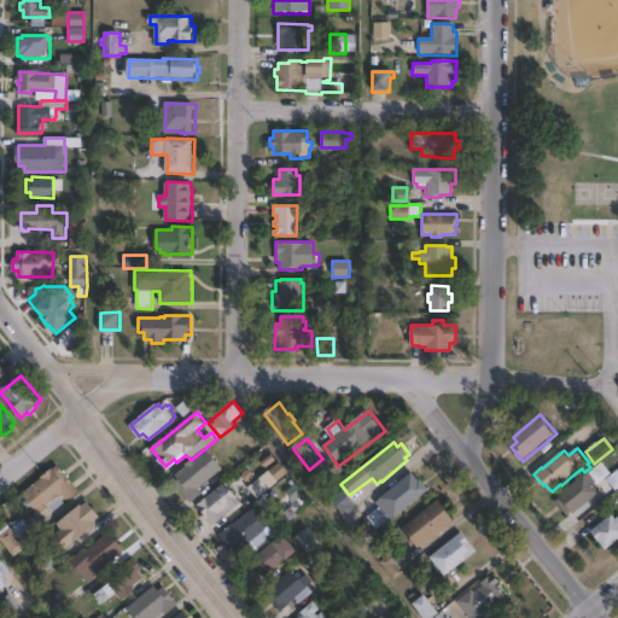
[(208,449),(223,468),(199,489),(204,494),(192,503),(170,478),(187,466),(186,465),(193,459),(194,460),(208,449)]
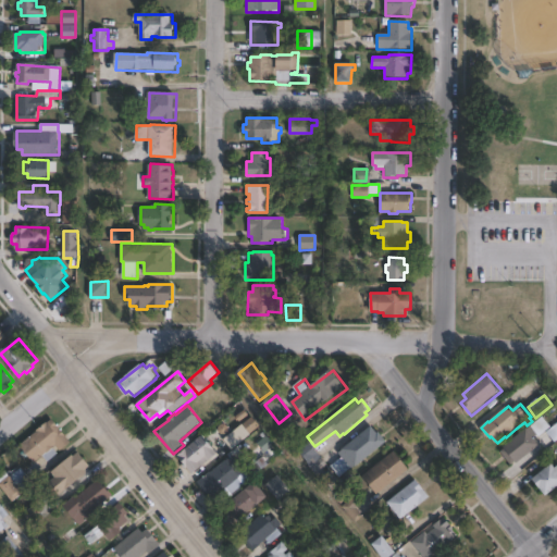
[(51,417),(70,441),(59,449),(56,444),(52,446),(57,452),(46,459),(41,454),(33,461),(27,455),(24,457),(20,452),(23,448),(19,444),(36,430),(35,429),(46,420),(47,421),(51,417)]
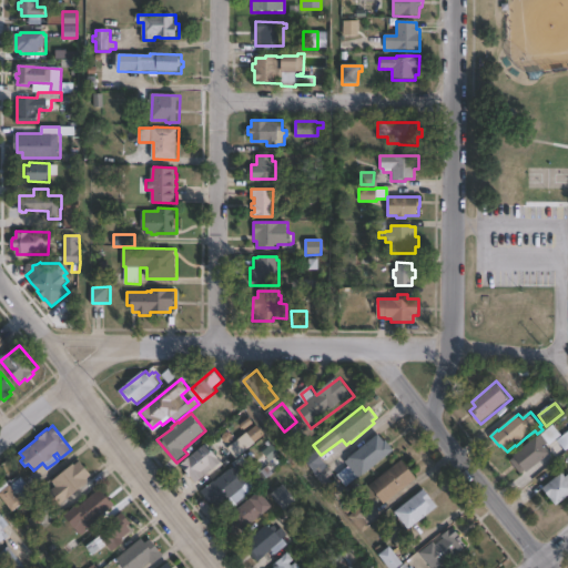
[(257,443),(237,458),(229,447),(257,425),(266,435),(256,442),(257,443)]
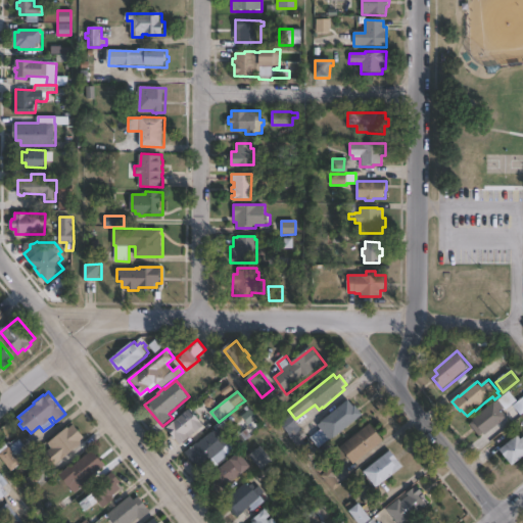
[(522,415),(522,416),(514,406),(522,398),(522,415)]
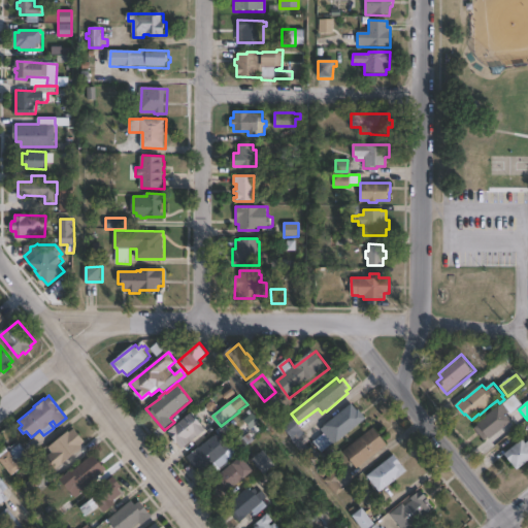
[(354,403),(359,410),(361,408),(368,419),(334,446),(333,443),(323,453),(314,441),(325,433),(322,429),(326,426),(325,426),(354,403)]
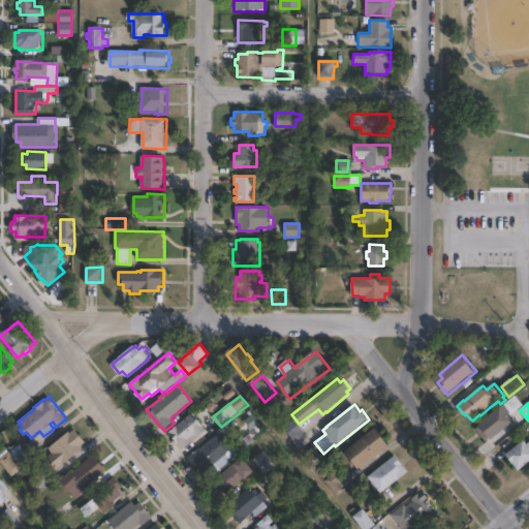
[(506,404),(512,412),(509,414),(516,422),(492,440),(491,438),(487,441),(476,429),(480,426),(478,424),(502,405),(503,406),(506,404)]
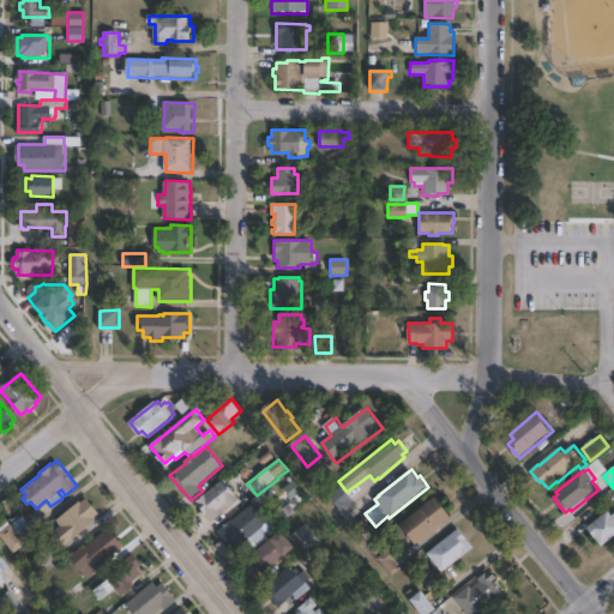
[(242,504),(232,512),(229,510),(224,513),(226,515),(214,525),(194,503),(224,479),(238,497),(236,497),(242,504)]
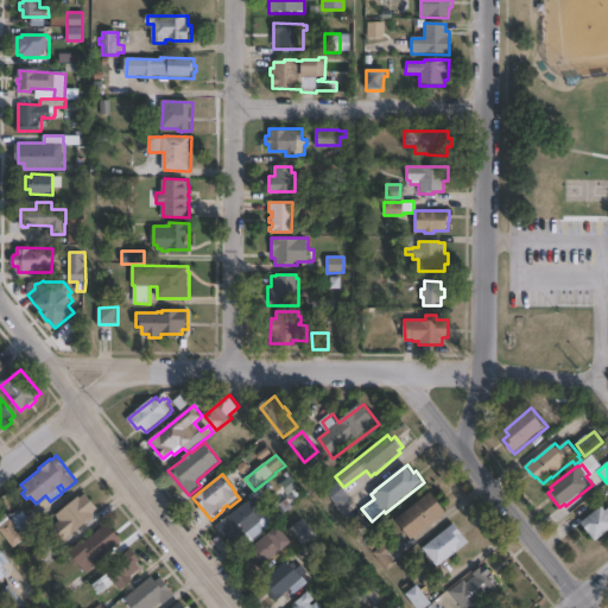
[(343,487),(359,506),(354,511),(358,515),(349,523),(335,504),(336,502),(327,492),(339,481),(343,487)]
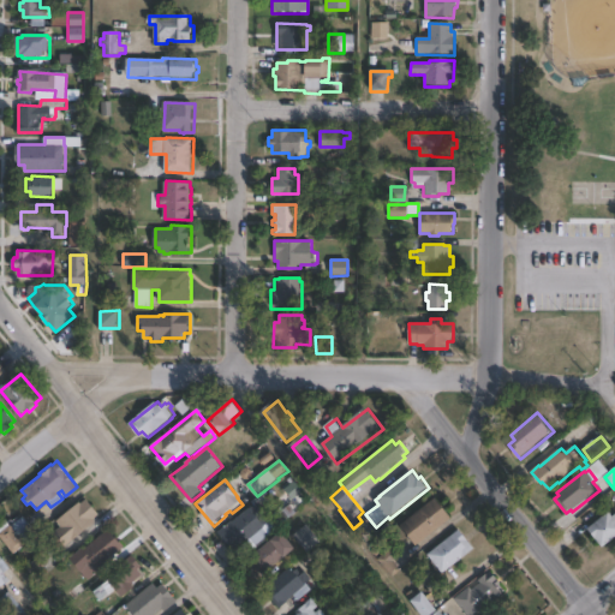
[(85,497),(99,512),(91,518),(94,520),(60,548),(49,535),(60,525),(55,519),(78,500),(79,501),(85,497)]
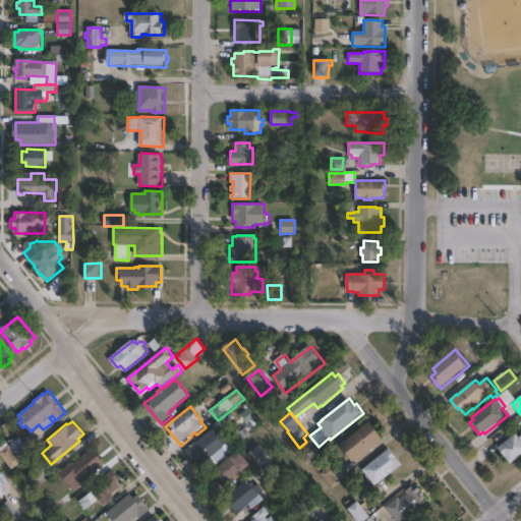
[(385,439),(354,462),(341,446),(370,421),(385,439)]
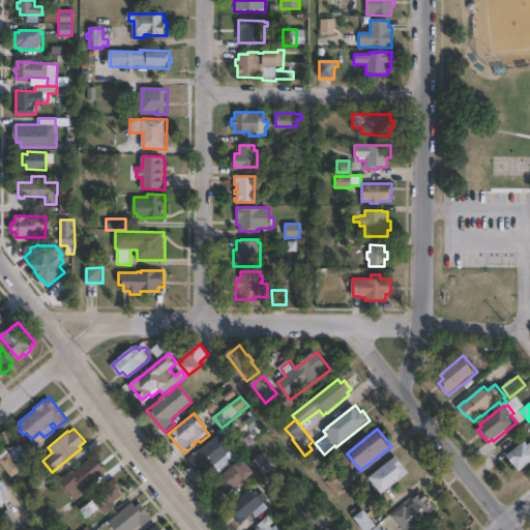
[(224,433),(227,438),(228,438),(236,447),(252,435),(257,441),(235,459),(236,460),(233,463),(232,462),(222,470),(216,465),(202,476),(188,459),(201,448),(201,449),(215,437),(216,438),(224,433)]
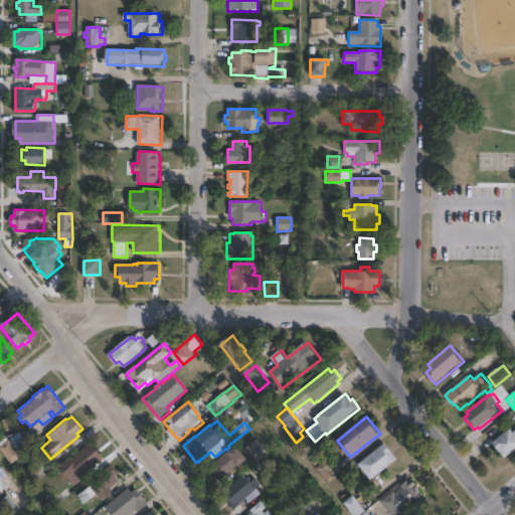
[(511,428),(514,433),(514,451),(506,459),(493,443),(511,428)]
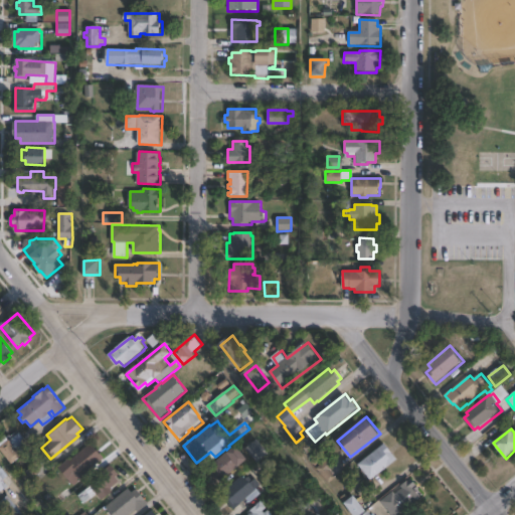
[(15,430),(17,433),(19,431),(31,447),(12,462),(0,447),(0,438),(5,434),(6,436),(9,434),(10,435),(15,430)]
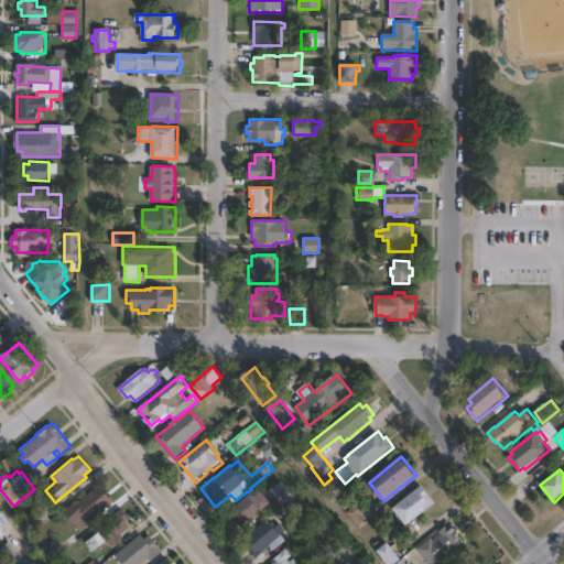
[(297,497),(285,507),(274,494),(277,491),(274,489),(284,480),(297,497)]
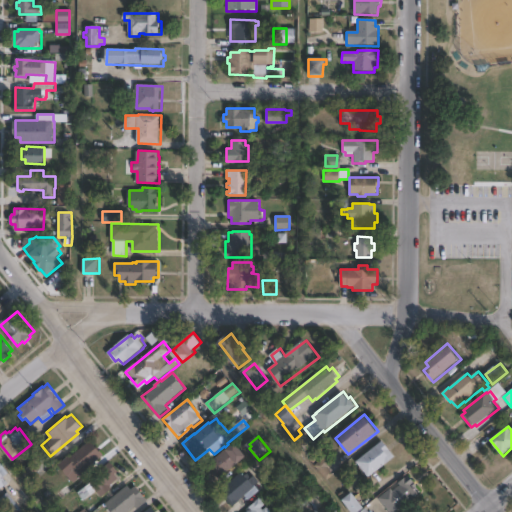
[(103,453),(84,471),(85,472),(74,482),(57,464),(67,455),(69,457),(89,438),(103,453)]
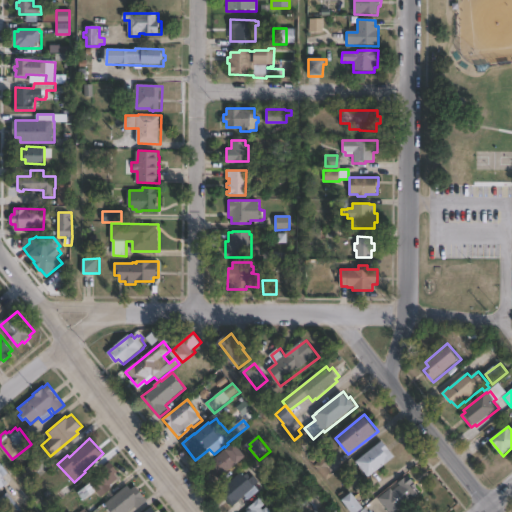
[(397,457),(370,478),(357,462),(384,441),(397,457)]
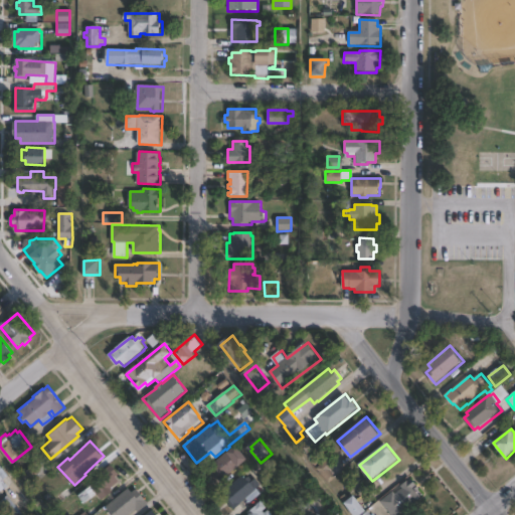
[(238,445),(250,459),(240,467),(239,466),(220,482),(208,468),(228,452),(228,453),(238,445)]
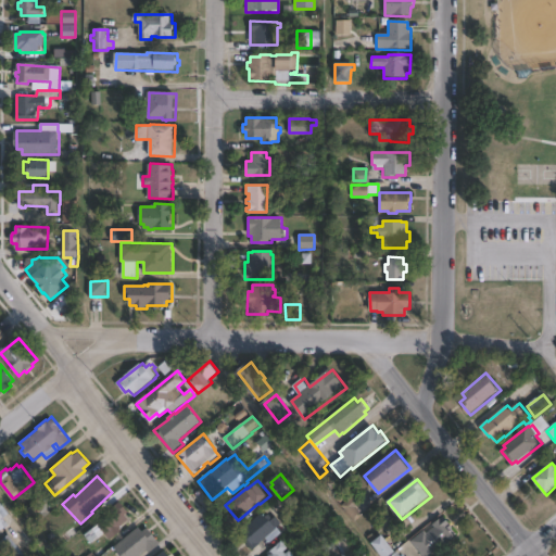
[(363,516),(356,521),(342,505),(354,496),(361,504),(356,507),(363,516)]
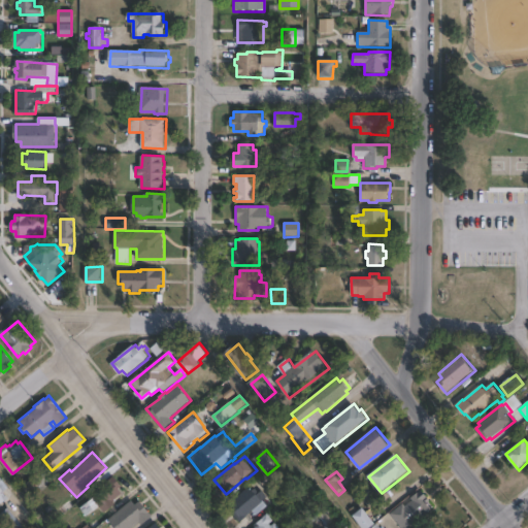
[(113,500),(114,502),(109,508),(103,502),(99,505),(91,497),(112,475),(117,480),(114,483),(123,491),(113,500)]
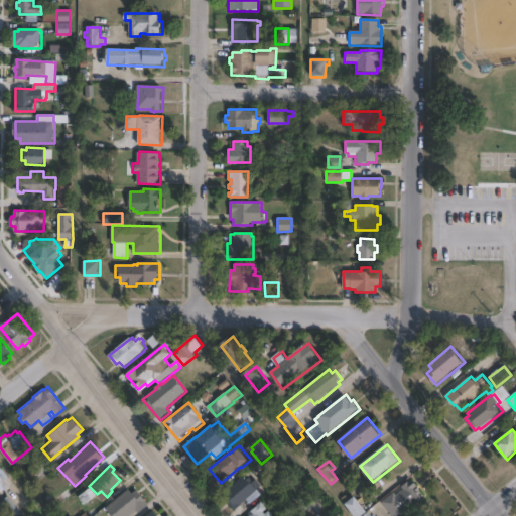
[(40,477),(30,486),(21,476),(31,466),(40,477)]
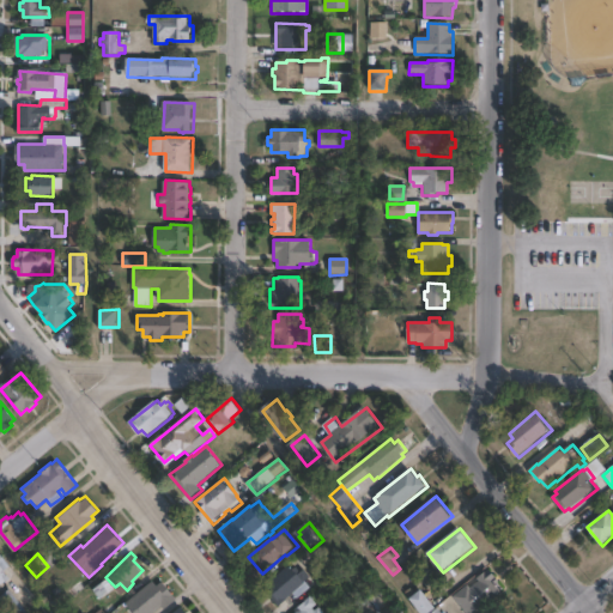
[(0,557),(0,582),(12,575),(0,557)]
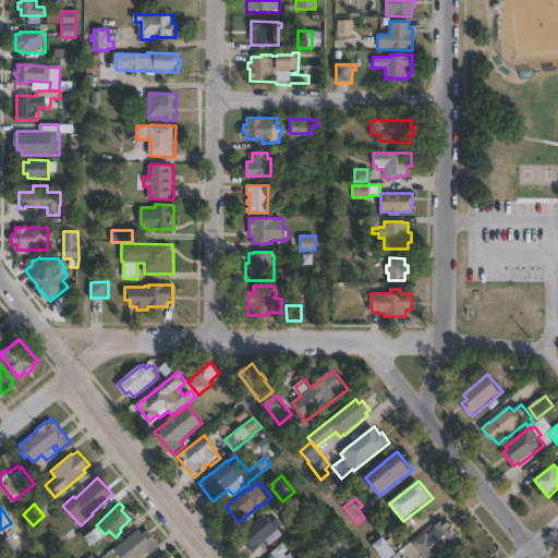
[(265,513),(270,521),(276,517),(283,525),(279,530),(283,535),(271,545),(267,541),(262,546),(255,553),(246,542),(249,540),(243,533),(265,513)]
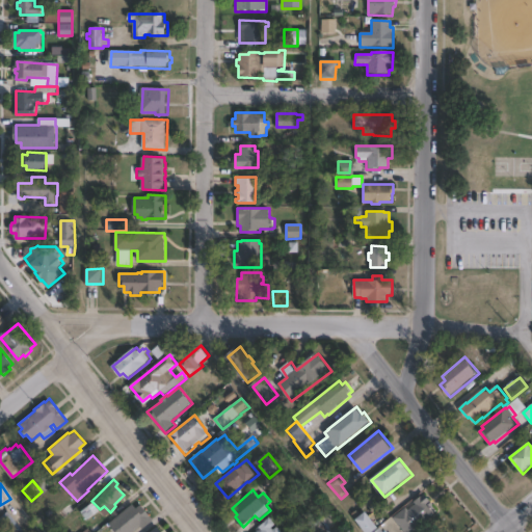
[(432,506),(437,513),(423,525),(425,528),(419,531),(404,531),(394,517),(407,507),(409,510),(417,504),(416,502),(426,494),(434,505),(432,506)]
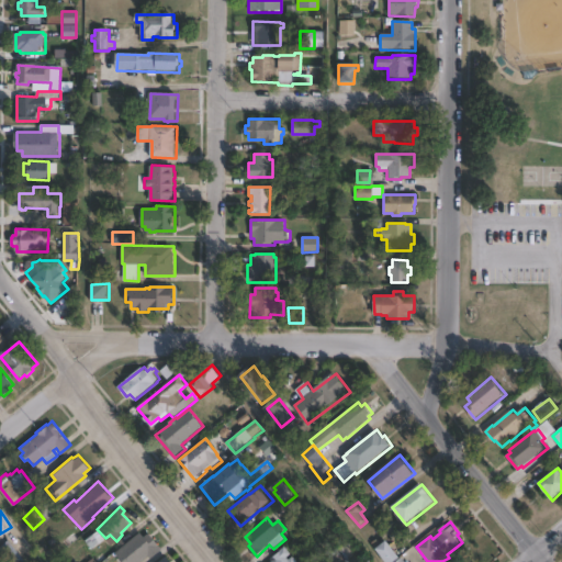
[(139,531),(143,536),(148,532),(161,549),(150,558),(147,554),(137,561),(122,561),(114,551),(139,531)]
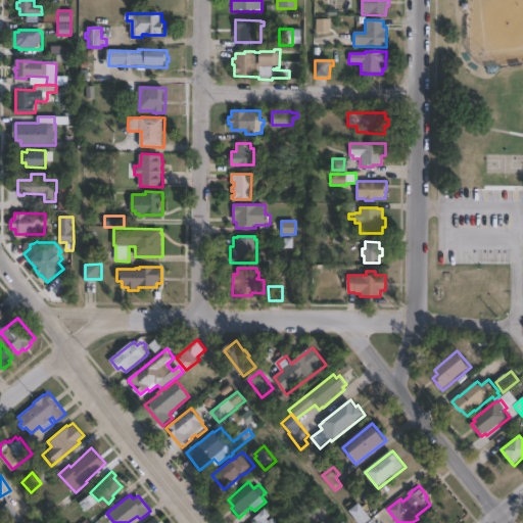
[(22,522),(20,522),(6,522),(0,516),(0,506),(6,502),(22,522)]
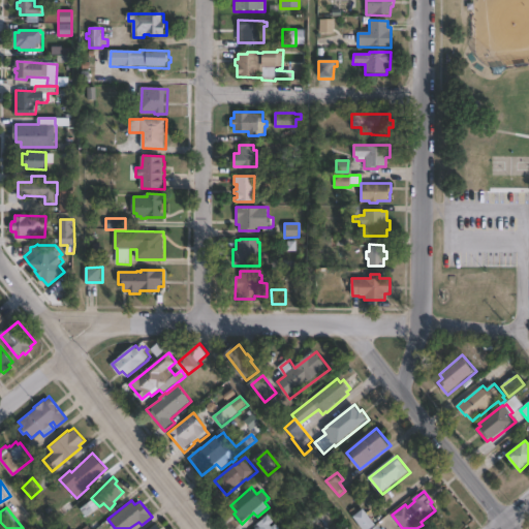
[(355,507),(361,514),(366,509),(381,528),(365,528),(351,511),(355,507)]
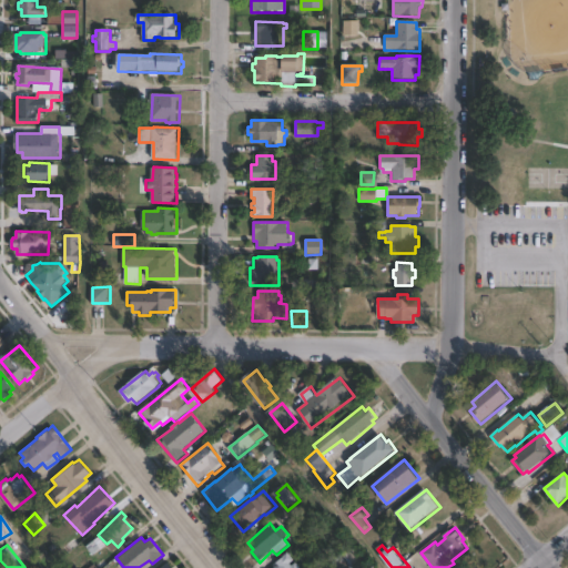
[(288,551),(291,554),(293,553),(301,564),(300,565),(302,567),(276,567),(280,566),(276,561),(288,551)]
